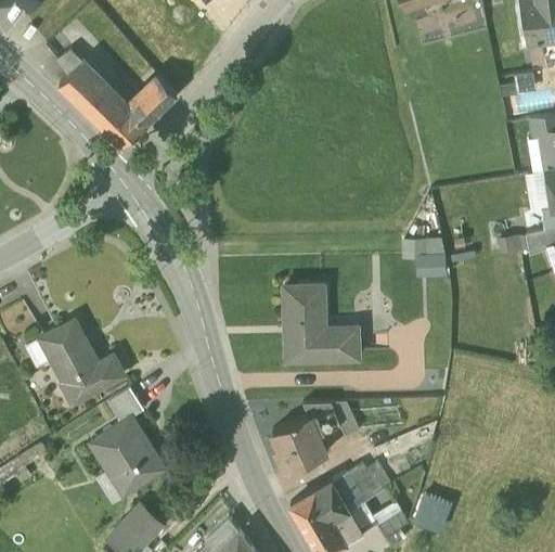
[(5,0),(11,3),(13,0),(16,0),(29,9),(35,0),(5,0)]
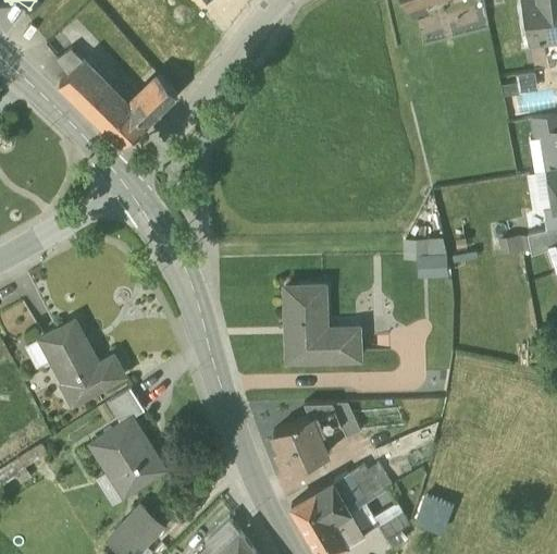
[(422,0),(405,0),(409,10),(424,4),(422,0)]
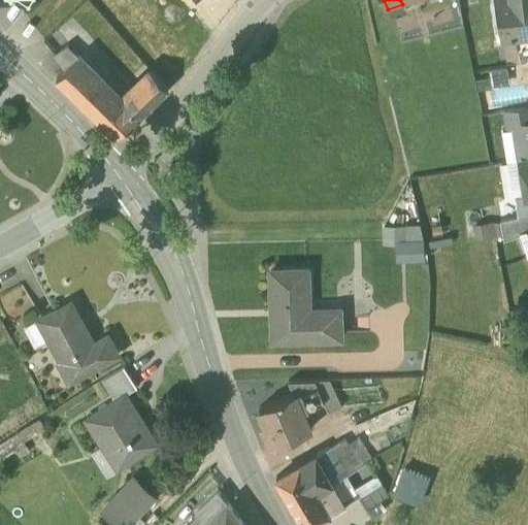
[(527,0),(494,0),(501,40),(502,40),(515,38),(527,36),(527,0)]
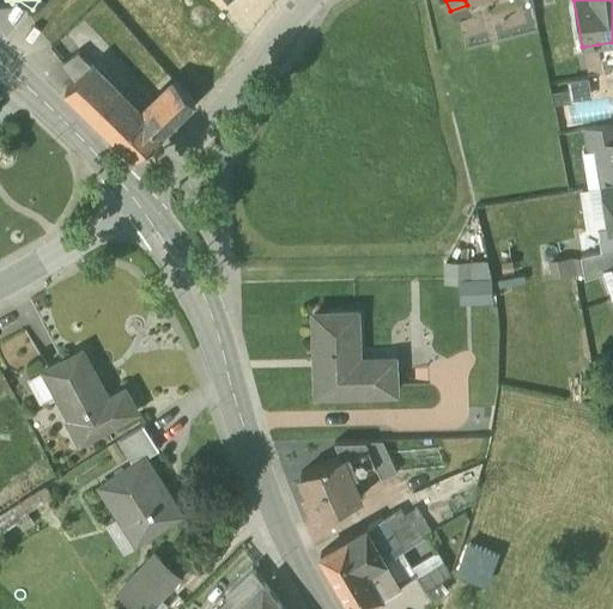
[(612,42),(598,44),(599,59),(600,59),(612,58),(612,42)]
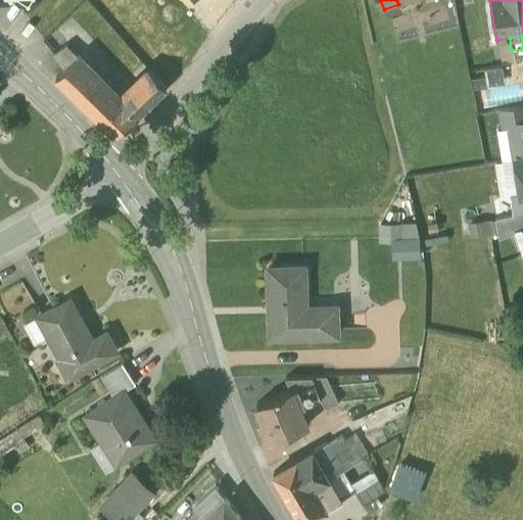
[(510,38),(497,40),(502,64),(514,62),(512,50),(511,50),(510,38)]
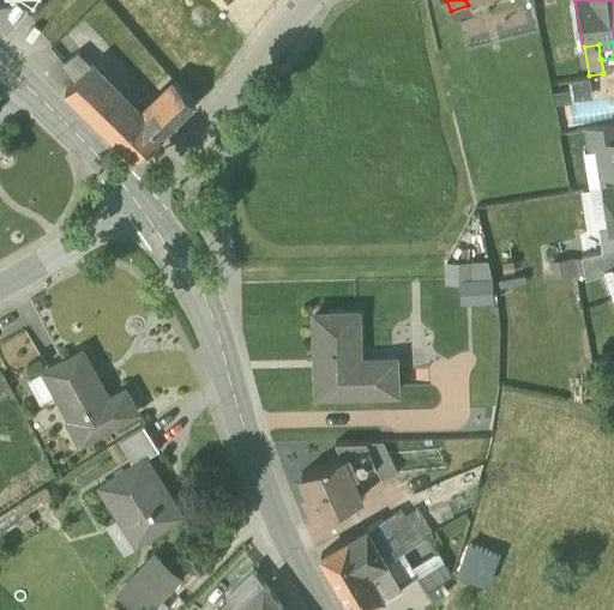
[(139,120),(90,68),(74,84),(65,94),(132,159),(134,161),(160,142),(139,120)]
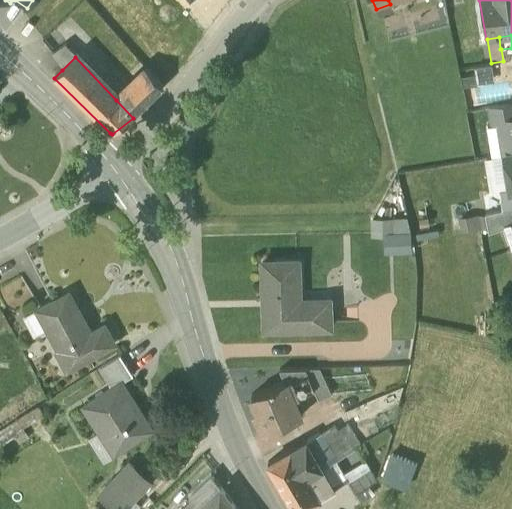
[(163,90),(146,71),(116,100),(133,118),(163,90)]
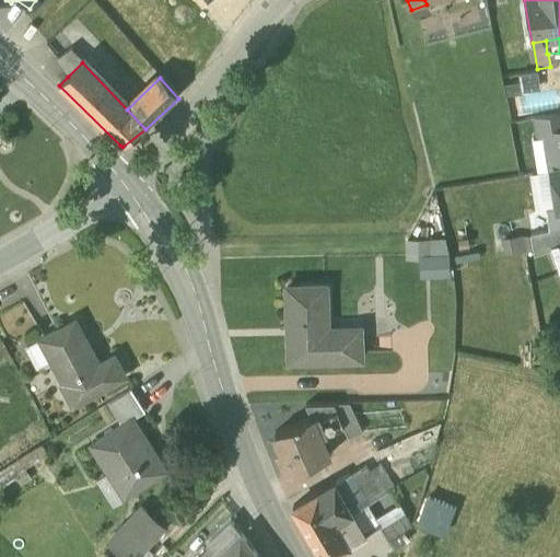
[(559,115),(536,119),(539,140),(547,139),(546,136),(559,132),(559,115)]
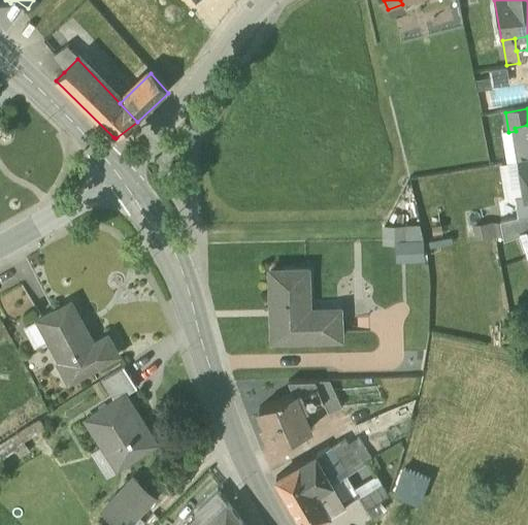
[(527,125),(515,128),(516,131),(521,163),(527,161),(527,125)]
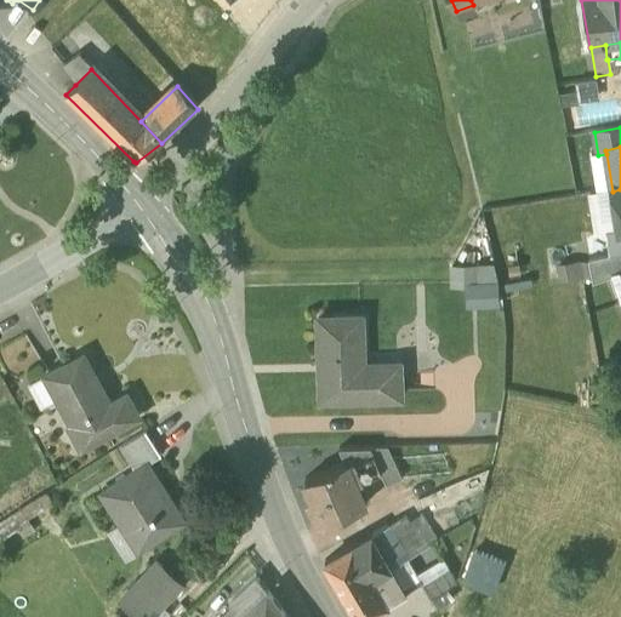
[(620,234),(619,234),(619,232),(609,233),(613,257),(620,255),(620,234)]
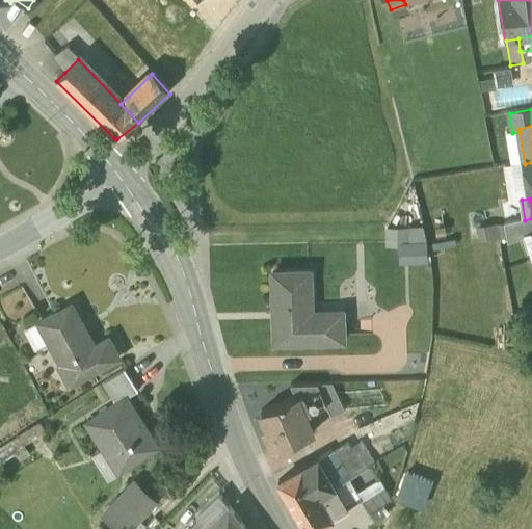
[(531,218),(525,220),(504,225),(508,245),(524,239),(531,236),(531,218)]
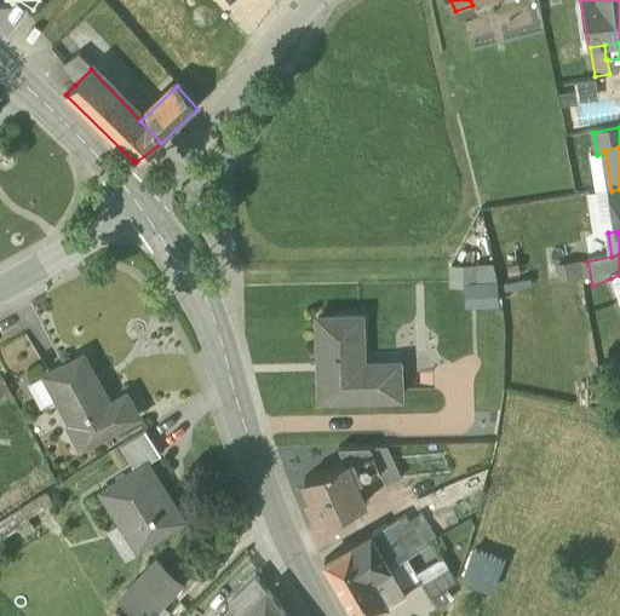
[(491,268),(447,268),(447,289),(465,289),(492,288),(492,283),(491,268)]
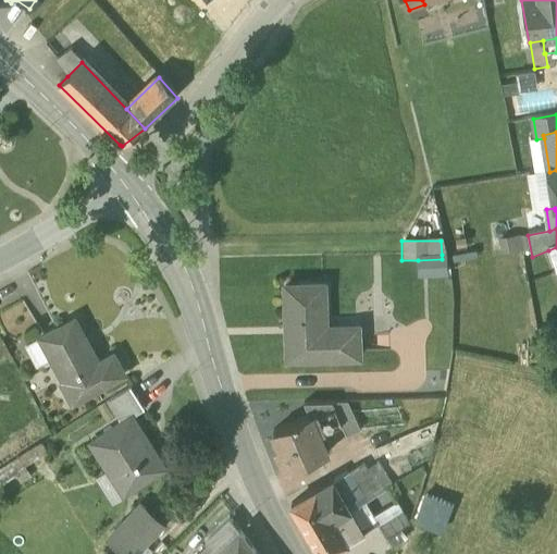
[(418,279),(446,278),(446,255),(442,255),(442,259),(418,260),(418,279)]
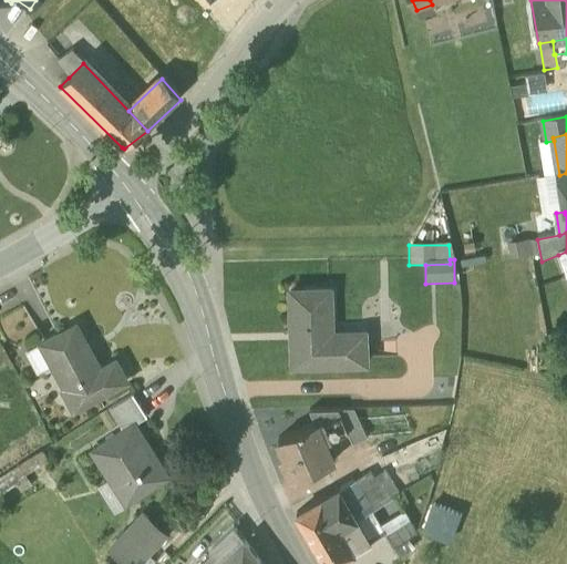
[(331,339),(330,288),(305,289),(305,291),(289,291),(290,332),(297,332),(298,366),(364,363),(364,338),(331,339)]
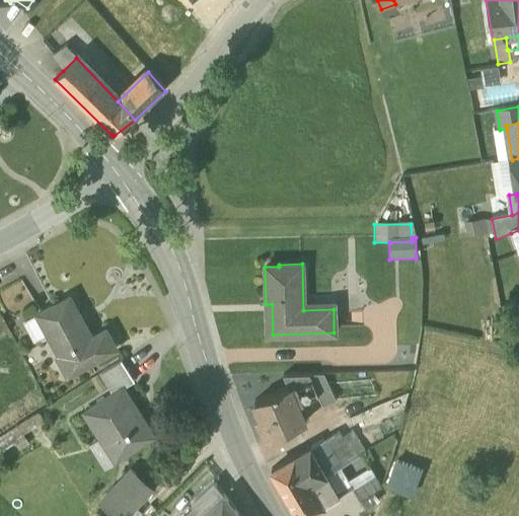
[(91,340),(68,299),(38,316),(61,357),(58,358),(68,376),(115,350),(104,333),(91,340)]
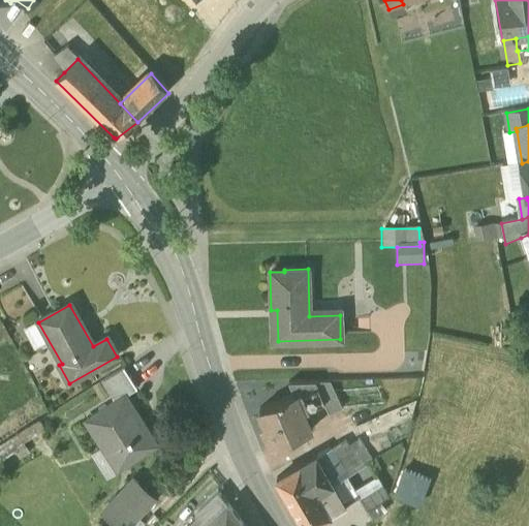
[(124,369),(102,382),(116,403),(125,398),(137,390),(124,369)]
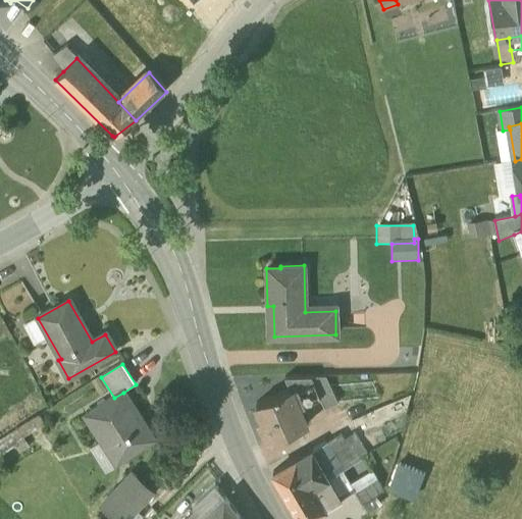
[(325,377),(311,378),(320,399),(320,400),(324,410),(337,404),(325,377)]
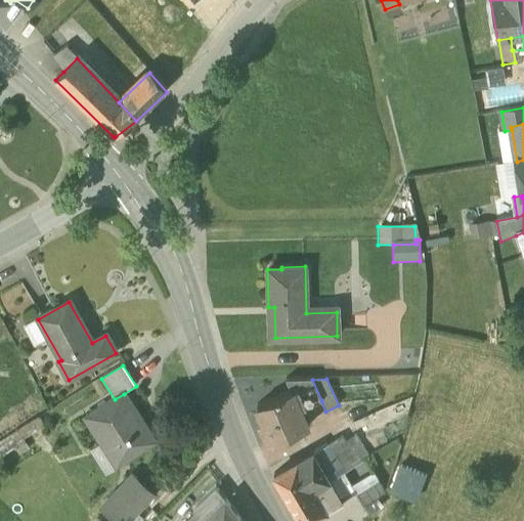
[(312,380),(286,381),(291,392),(296,390),(302,403),(306,401),(308,406),(321,401),(321,400),(312,380)]
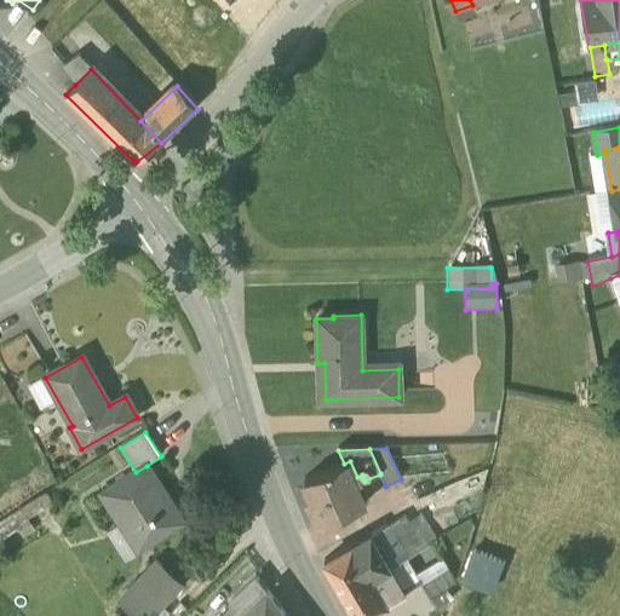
[(344,464),(304,481),(313,500),(306,502),(308,505),(309,504),(317,524),(316,525),(317,527),(365,506),(355,484),(365,481),(362,475),(357,477),(350,461),(344,464)]
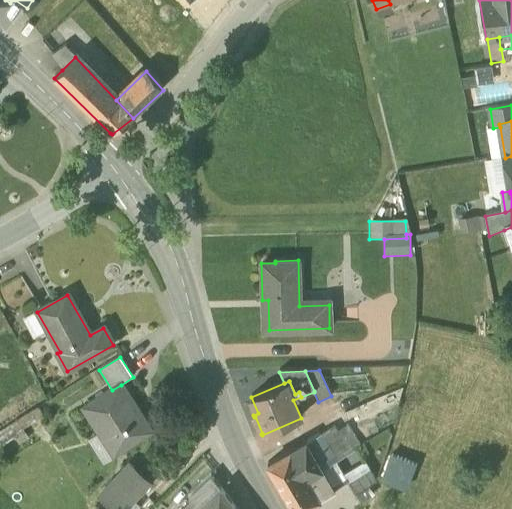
[(151,432),(121,385),(112,390),(84,408),(101,435),(106,432),(119,452),(151,432)]
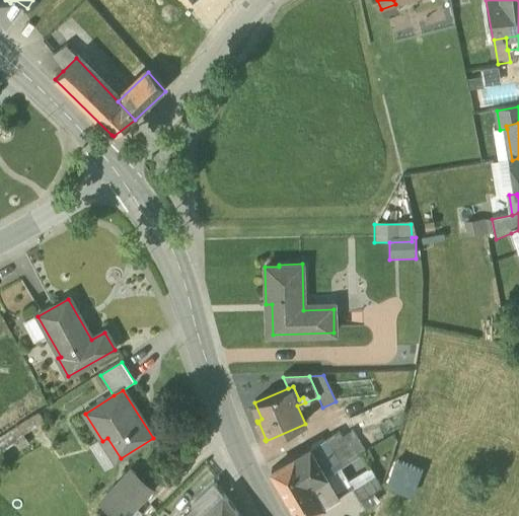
[(338,433),(310,449),(325,475),(326,475),(340,467),(341,467),(354,459),(342,439),(338,433)]
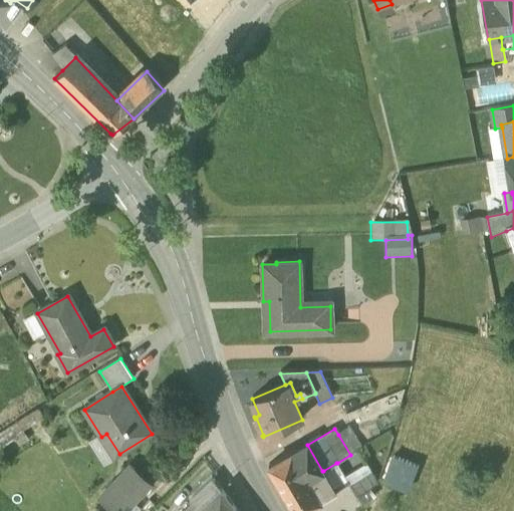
[(349,429),(338,435),(350,455),(361,449),(360,448),(350,433),(351,432),(349,429)]
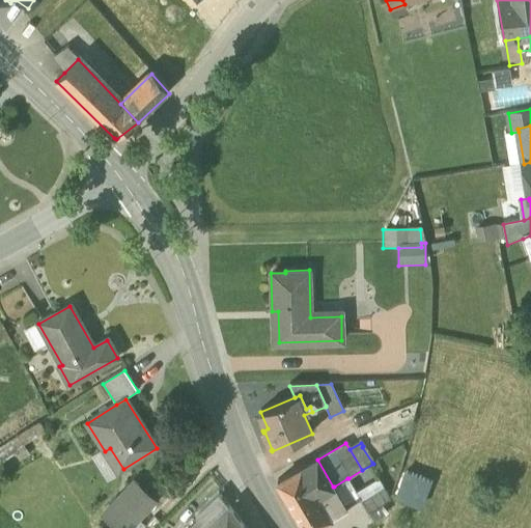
[(317,460),(302,469),(302,468),(277,482),(294,510),(333,487),(317,460)]
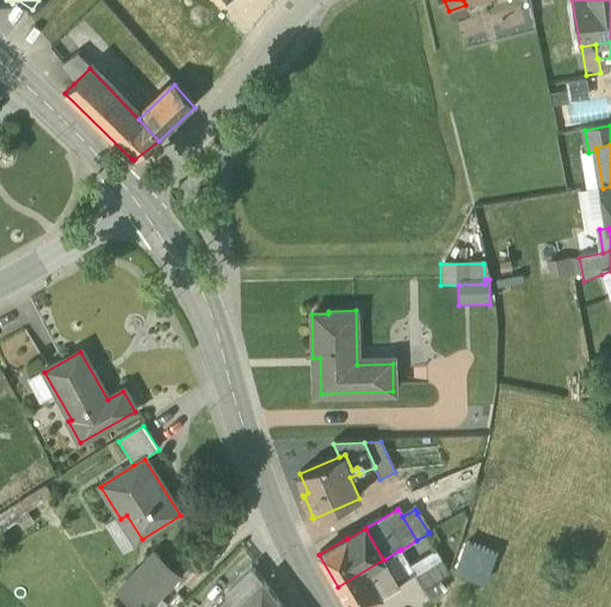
[(401,550),(400,550),(384,559),(399,584),(415,575),(409,567),(401,550)]
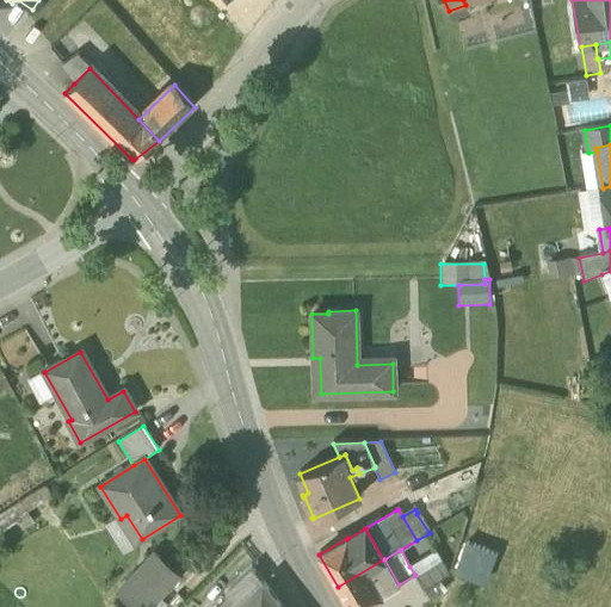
[(436,551),(409,567),(415,575),(440,559),(436,551)]
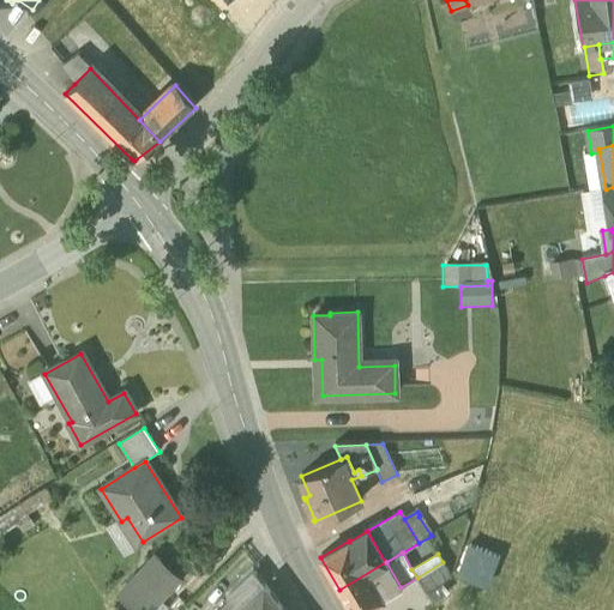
[(150,609),(178,580),(155,559),(119,596),(134,609),(150,609)]
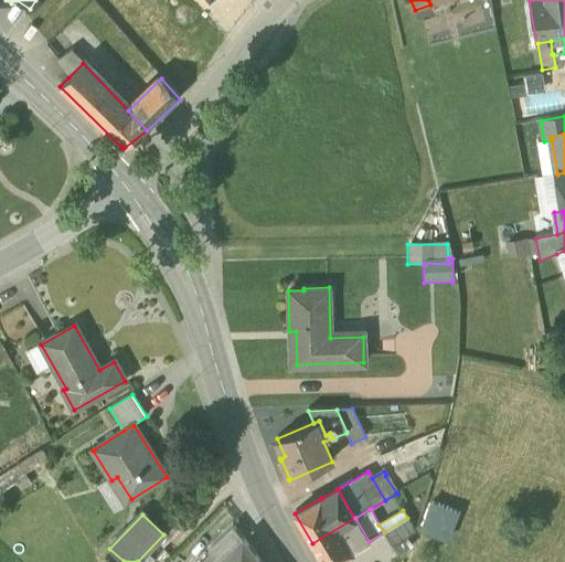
[(354,518),(312,543),(323,561),(336,561),(352,552),(352,551),(369,541),(355,518),(354,518)]
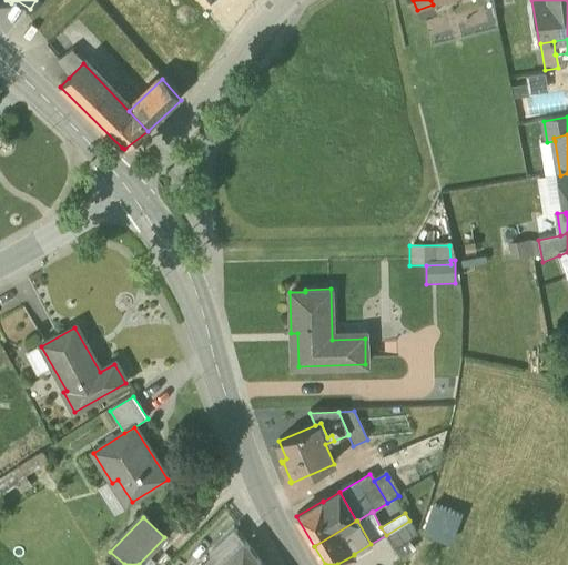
[(386,535),(395,552),(417,535),(409,521),(386,535)]
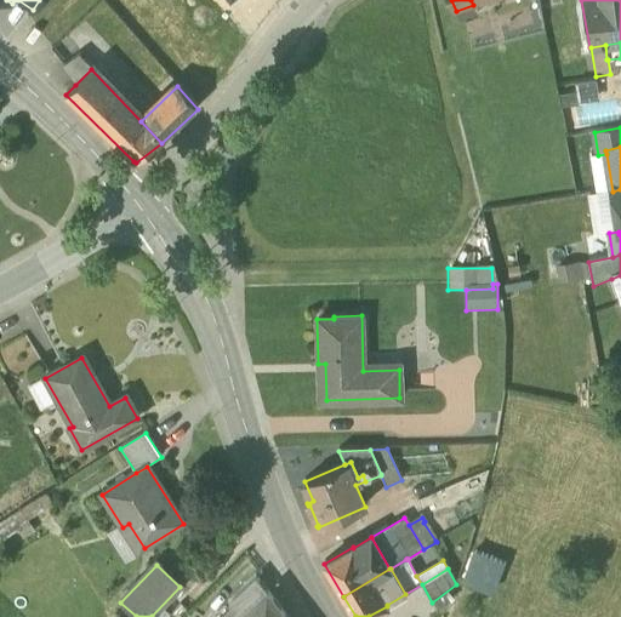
[(284,616),(255,578),(228,605),(228,613),(226,616),(284,616)]
